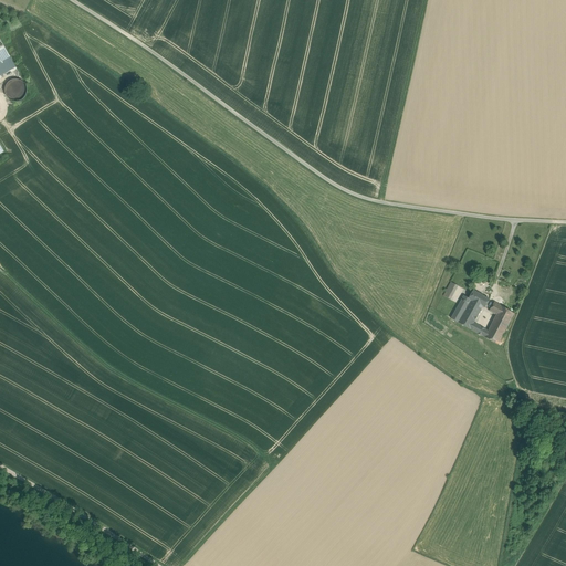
[(0,39),(0,62),(10,56),(0,39)]
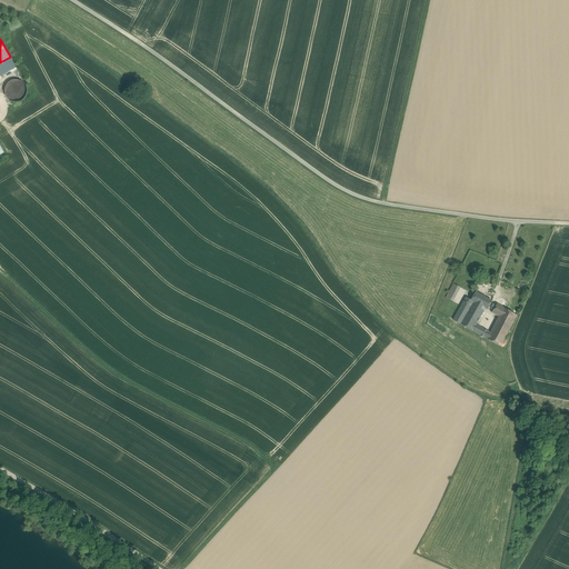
[(27,95),(28,91),(27,87),(23,83),(20,80),(16,80),(11,80),(8,83),(6,87),(5,91),(6,96),(8,99),(12,101),(17,102),(20,101),(25,99),(27,95)]
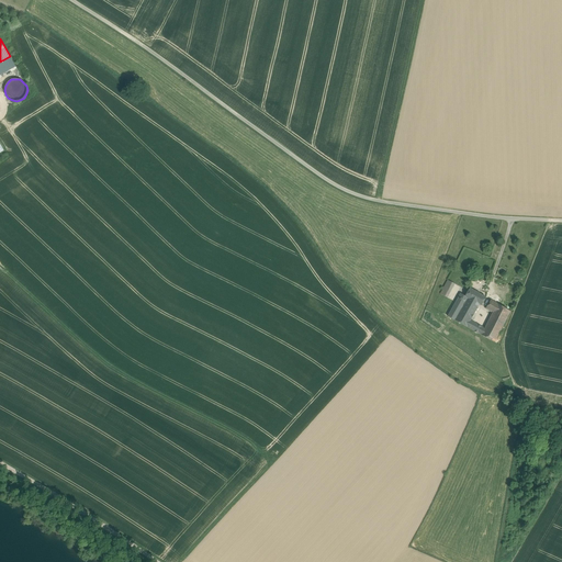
[(453,284),(447,280),(439,294),(446,298),(453,284)]
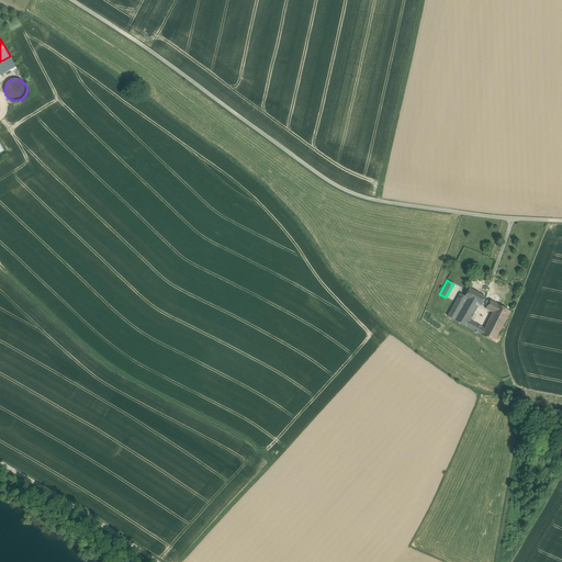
[(485,296),(470,288),(465,295),(478,303),(481,304),(485,296)]
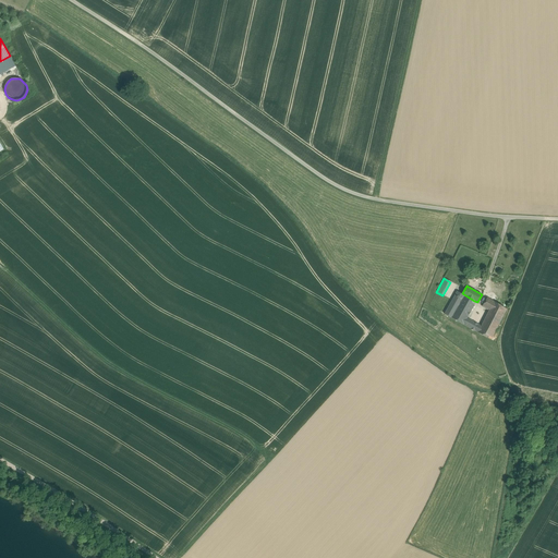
[(462,293),(456,290),(443,313),(450,316),(462,293)]
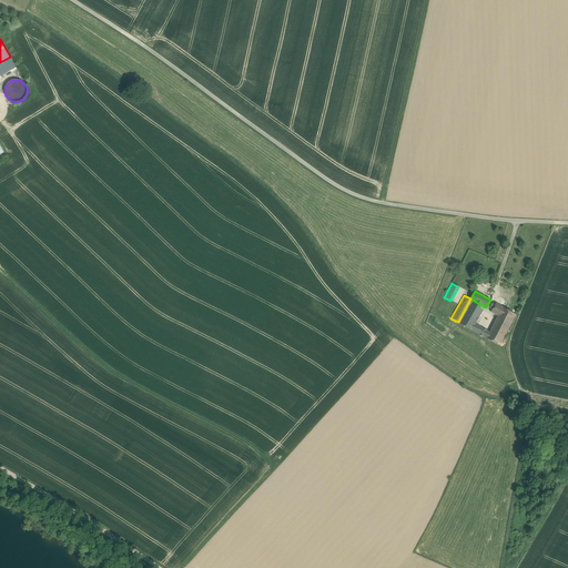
[(483,306),(470,298),(458,322),(470,328),(474,322),(483,306)]
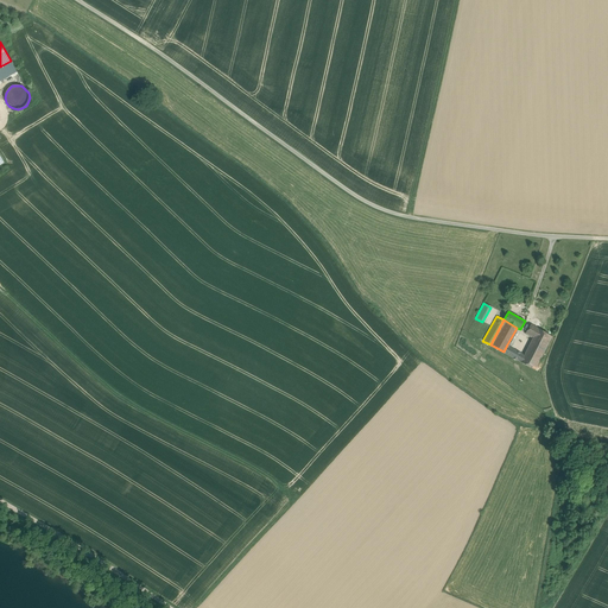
[(537,328),(530,323),(525,333),(532,336),(537,328)]
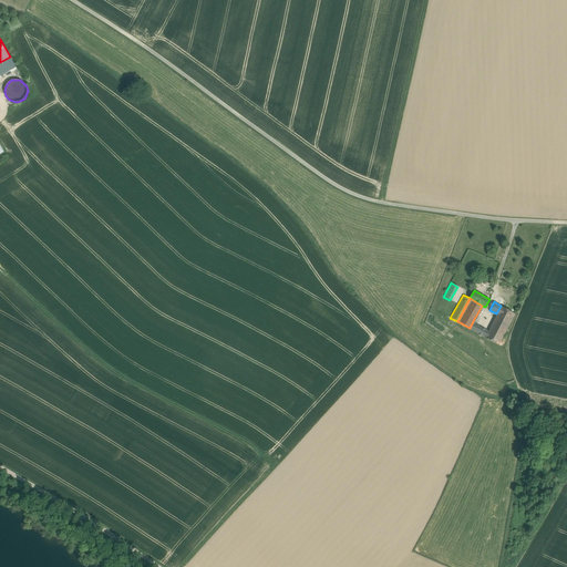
[(488,330),(484,337),(497,343),(514,312),(502,306),(501,306),(496,313),(488,330)]
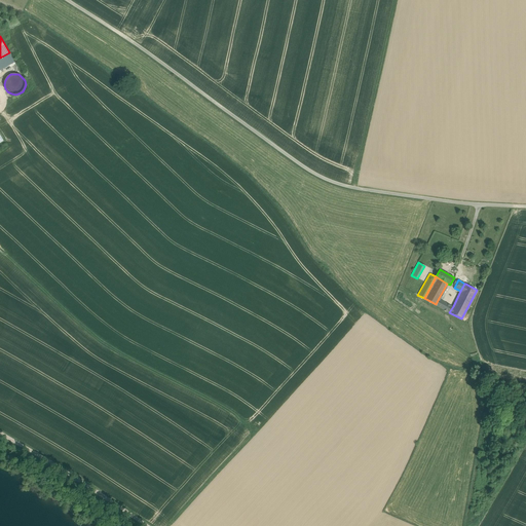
[(453,306),(439,298),(436,304),(449,312),(453,306)]
